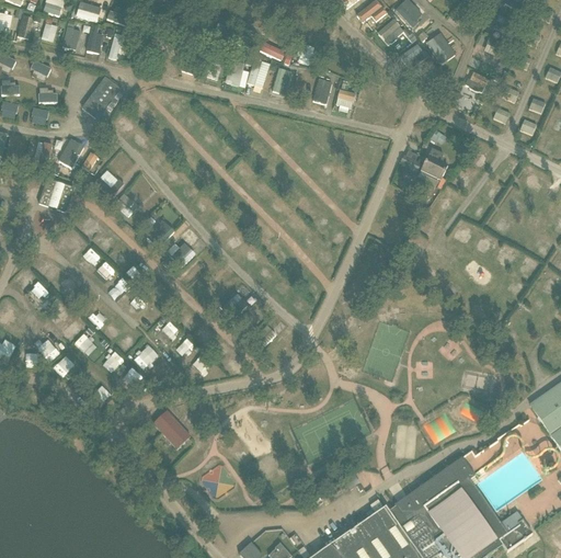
[(45,0),(43,11),(59,14),(61,2),(50,0),(45,0)]
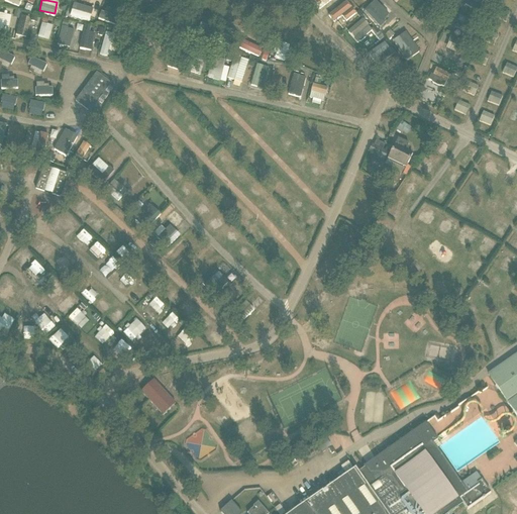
[(73,0),(70,13),(90,18),(93,5),(73,0)]
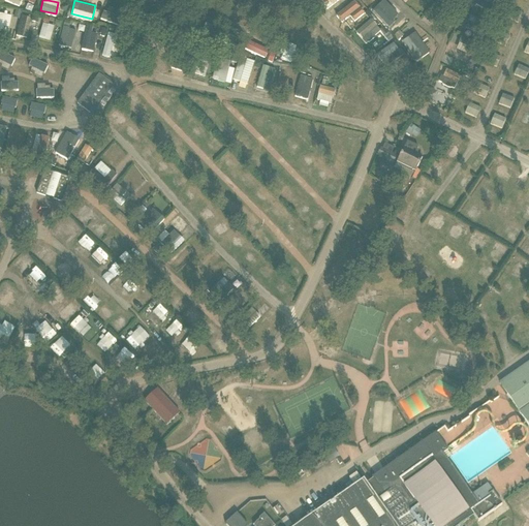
[(241,0),(237,7),(245,12),(253,0),(241,0)]
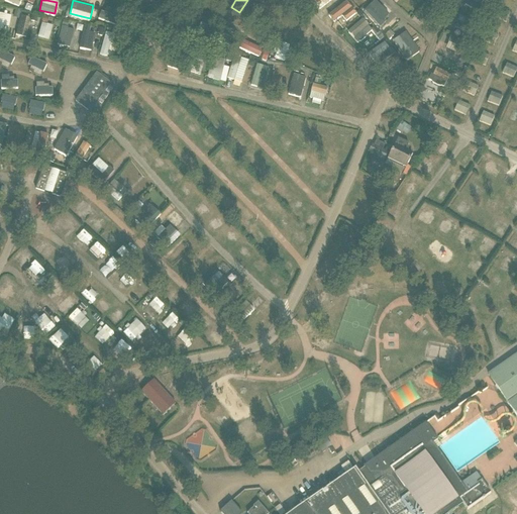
[(345,20),(355,12),(346,0),(328,13),(333,21),(341,15),(345,20)]
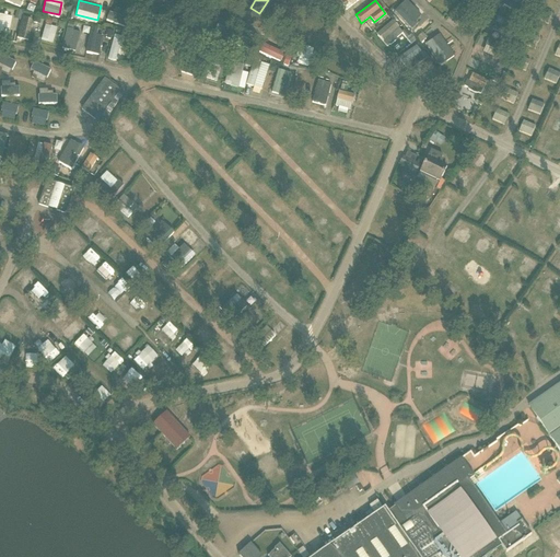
[(394,10),(411,27),(417,22),(415,20),(421,14),(408,0),(404,0),(394,10)]
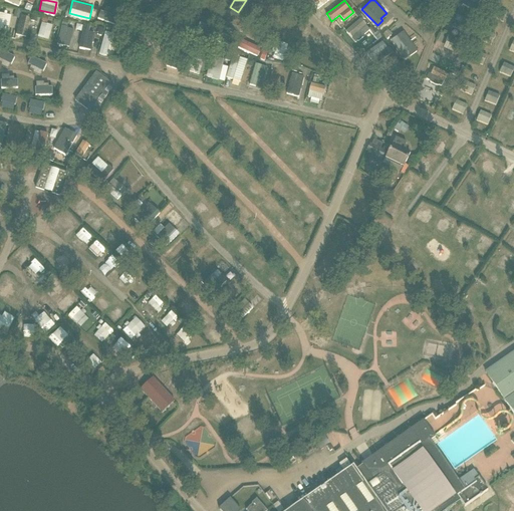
[(476,11),(478,9),(482,0),(464,0),(462,3),(476,11)]
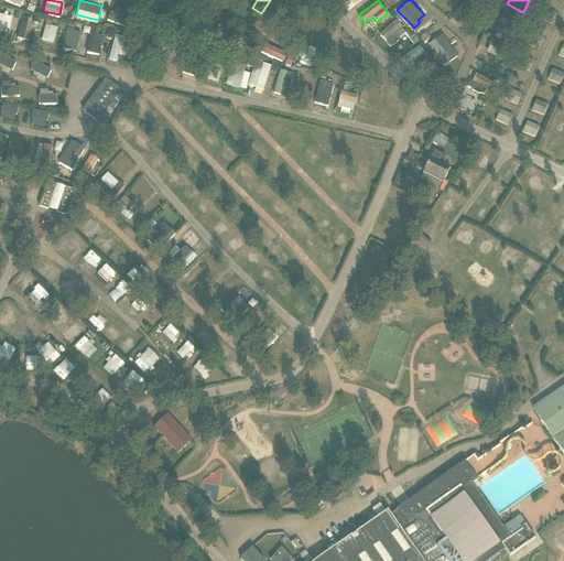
[(535,1),(533,0),(529,0),(524,10),(529,12),(535,1)]
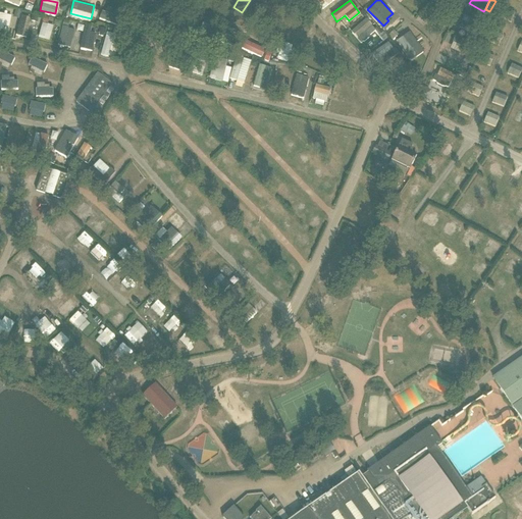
[(109,20),(113,9),(102,5),(99,16),(109,20)]
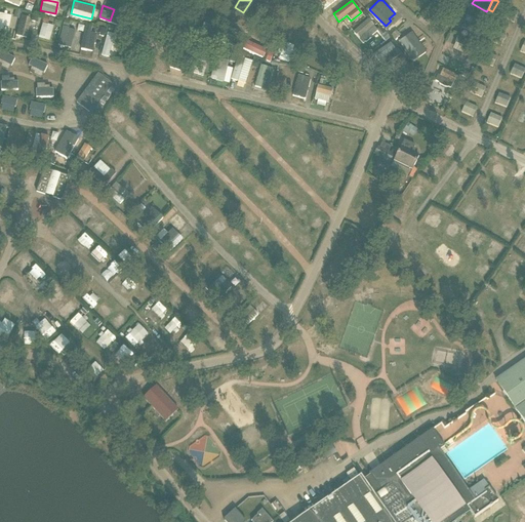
[(0,31),(2,23),(9,25),(11,13),(0,10),(0,31)]
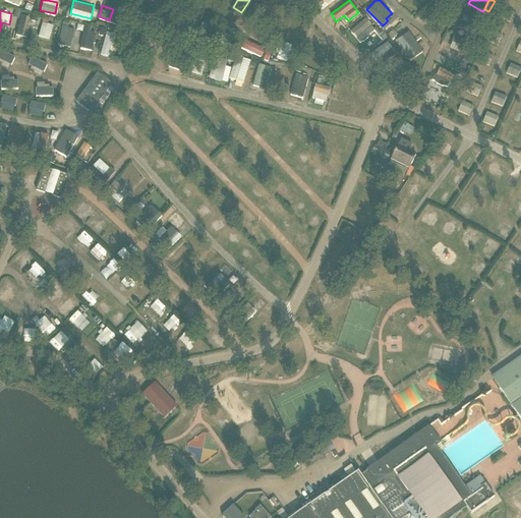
[(482,17),(488,21),(493,15),(486,11),(482,17)]
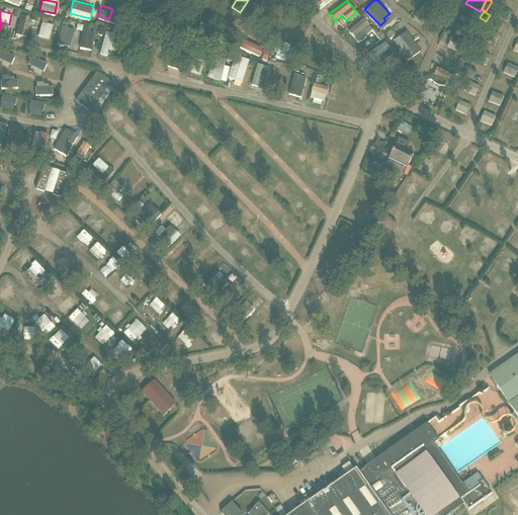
[(20,13),(16,33),(26,35),(29,21),(28,21),(29,15),(20,13)]
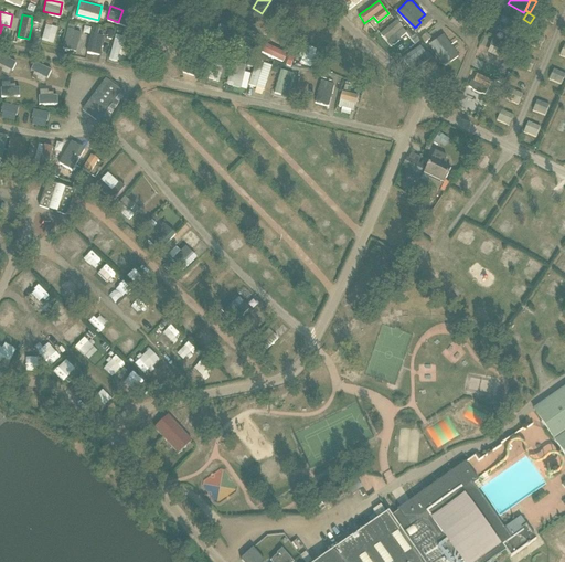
[(503,39),(513,20),(502,14),(492,32),(503,39)]
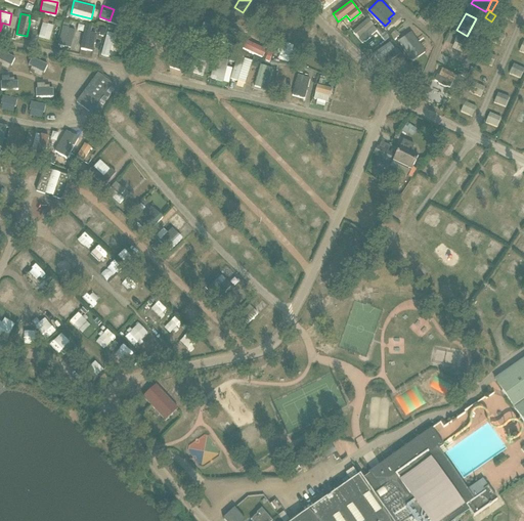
[(377,29),(367,18),(352,31),(361,42),(363,40),(366,41),(370,37),(370,34),(377,29)]
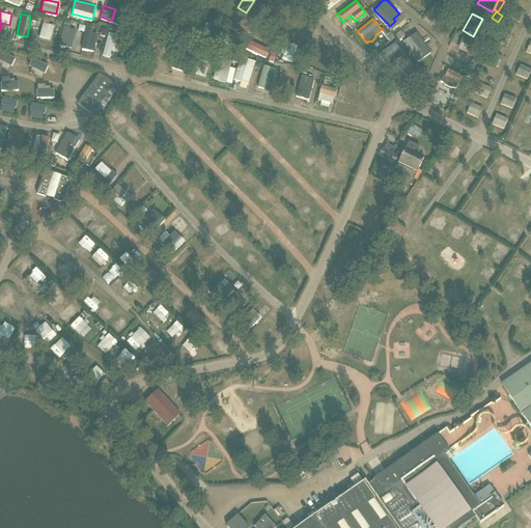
[(50,39),(54,24),(43,20),(38,35),(50,39)]
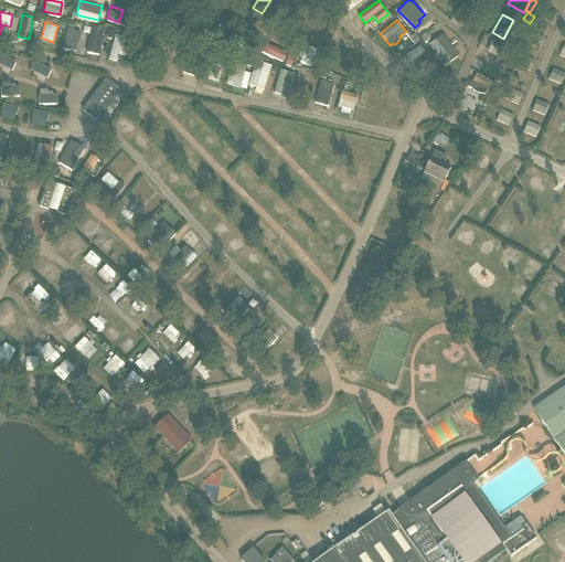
[(99,27),(92,24),(86,51),(99,53),(104,34),(98,33),(99,27)]
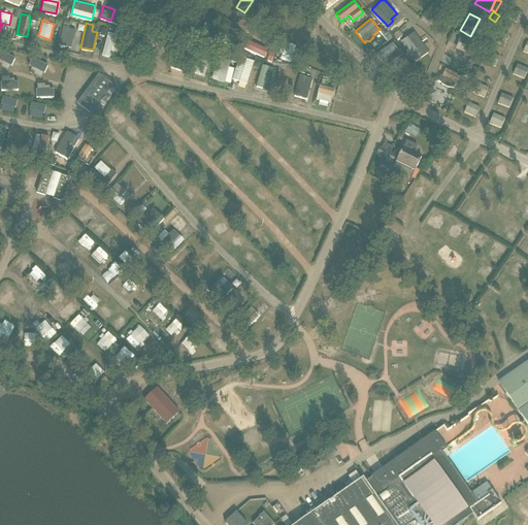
[(492,32),(495,26),(489,23),(486,29),(492,32)]
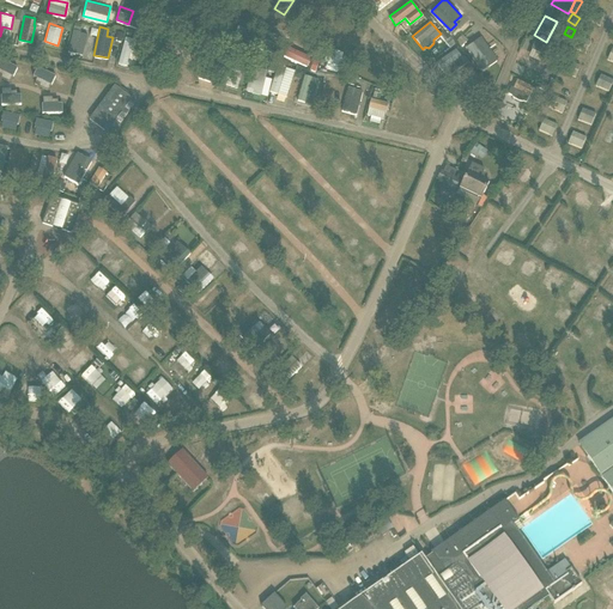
[(2,28),(1,38),(8,40),(11,30),(2,28)]
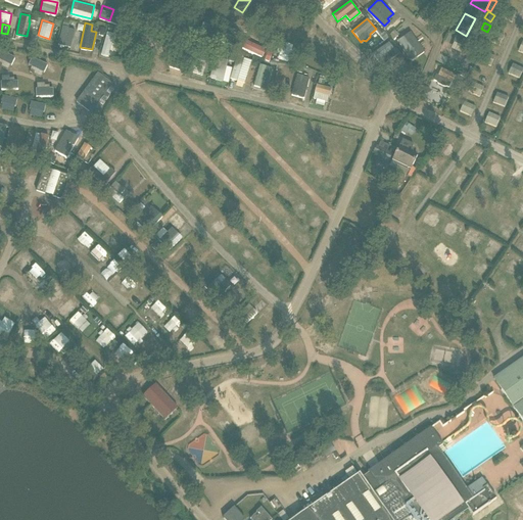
[(68,26),(62,25),(57,43),(69,46),(75,29),(68,27),(68,26)]
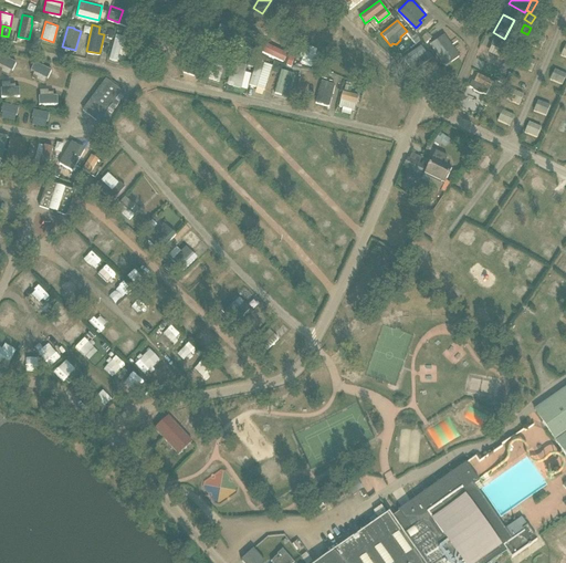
[(426,42),(430,38),(426,32),(421,37),(426,42)]
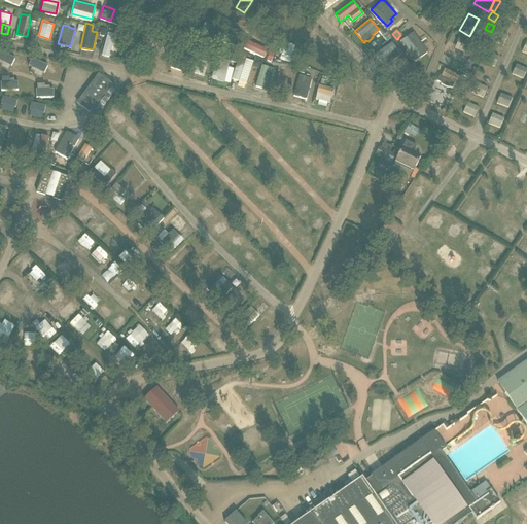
[(399,40),(415,60),(428,50),(413,30),(399,40)]
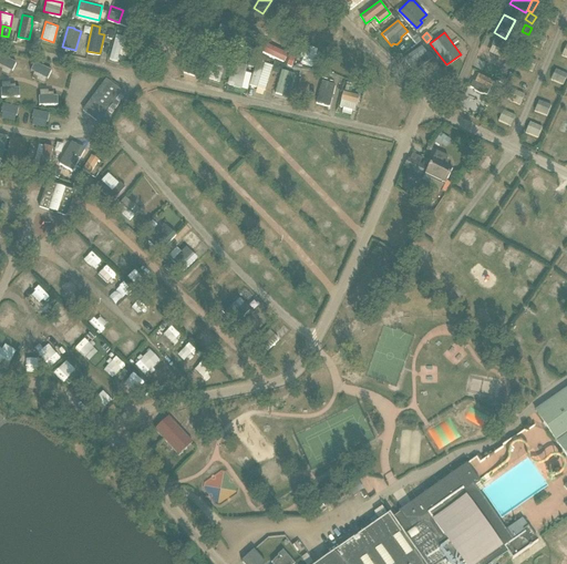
[(411,38),(415,42),(421,39),(416,33),(411,38)]
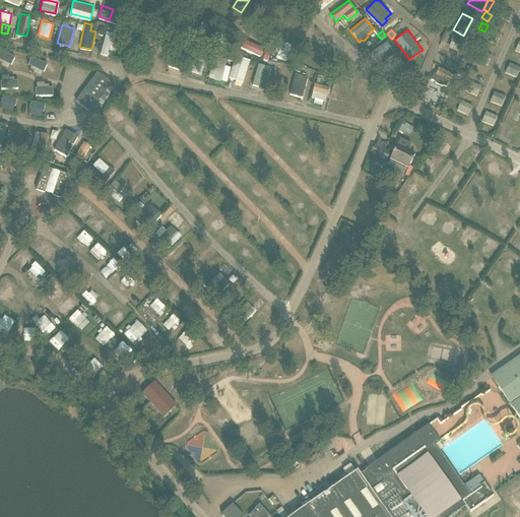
[(105,31),(100,52),(112,55),(117,35),(105,31)]
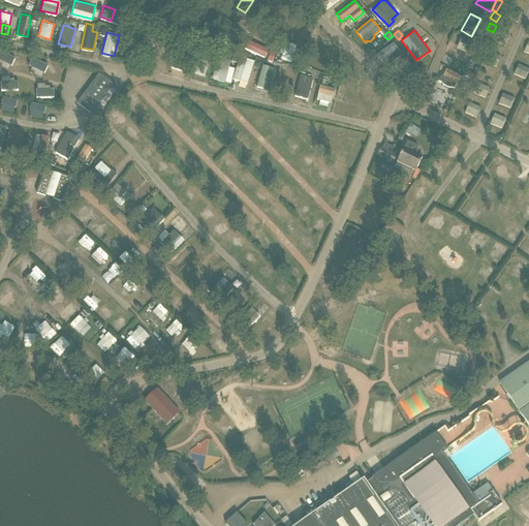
[(469,35),(456,33),(454,49),(467,51),(469,35)]
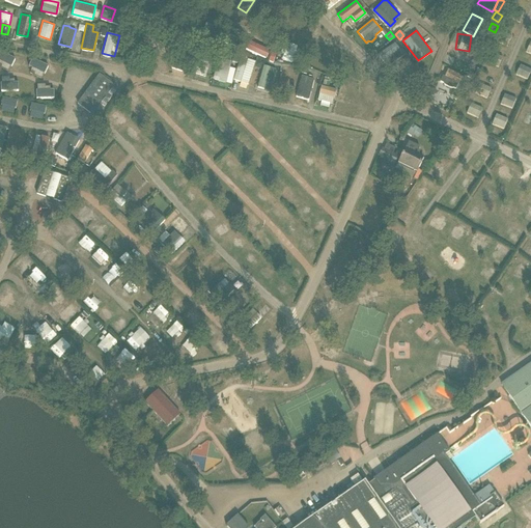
[(292,59),(296,43),(285,40),(283,58),(292,59)]
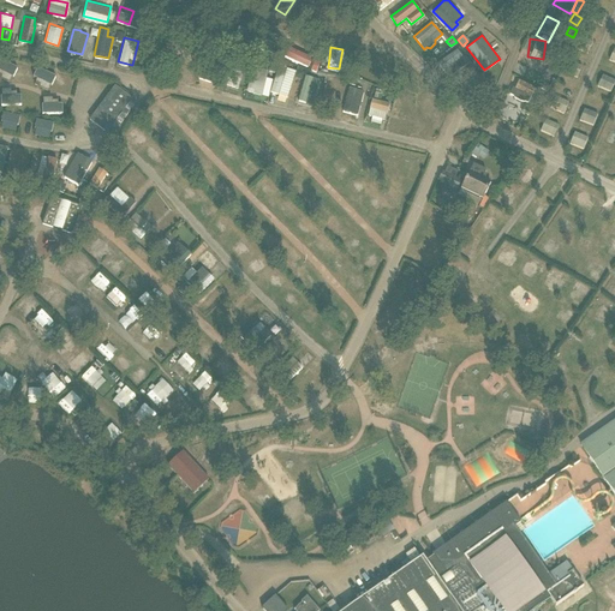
[(457,48),(439,61),(443,69),(455,60),(460,69),(467,63),(457,48)]
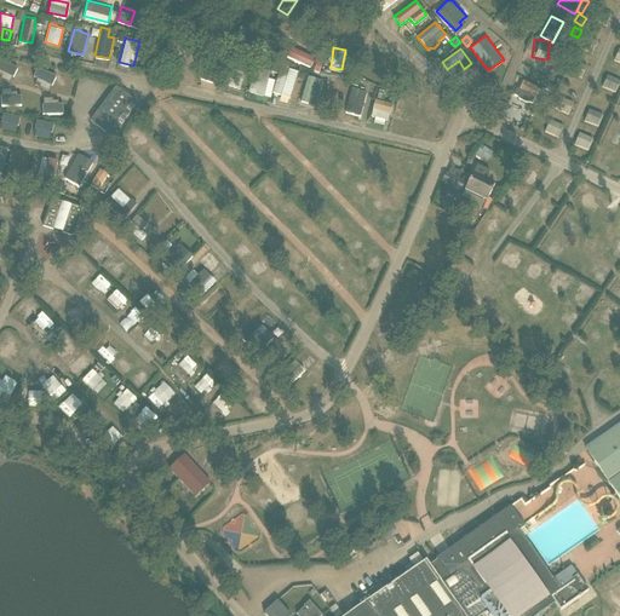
[(388,62),(391,56),(383,52),(380,58),(388,62)]
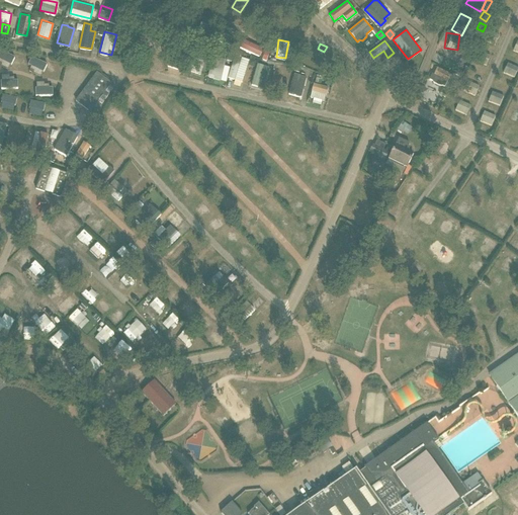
[(174,45),(167,65),(178,69),(185,49),(174,45)]
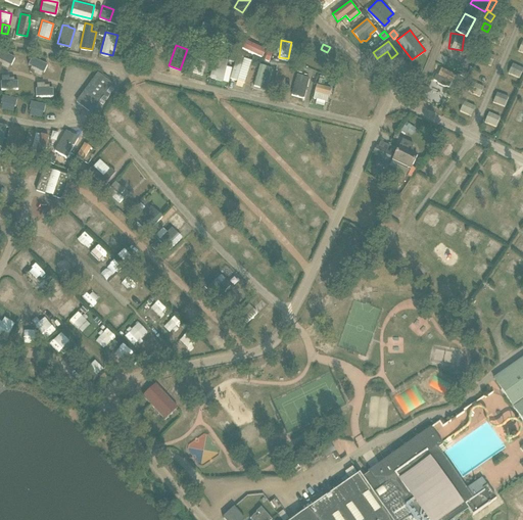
[(0,61),(8,66),(13,55),(2,50),(0,53),(0,61)]
